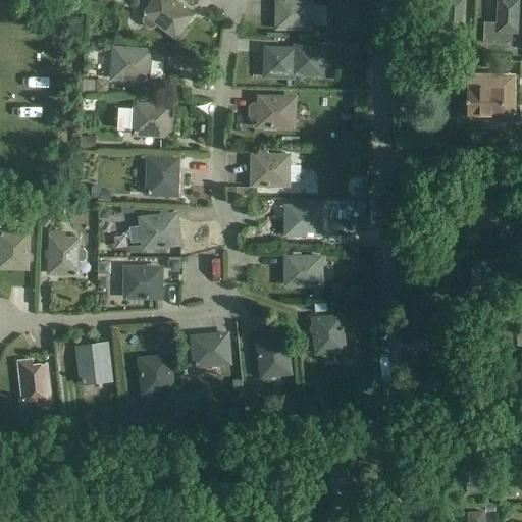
[(151,2),(142,14),(145,15),(142,18),(143,23),(150,29),(154,29),(157,24),(166,32),(169,28),(179,35),(193,15),(171,0),(162,0),(157,7),(151,2)]
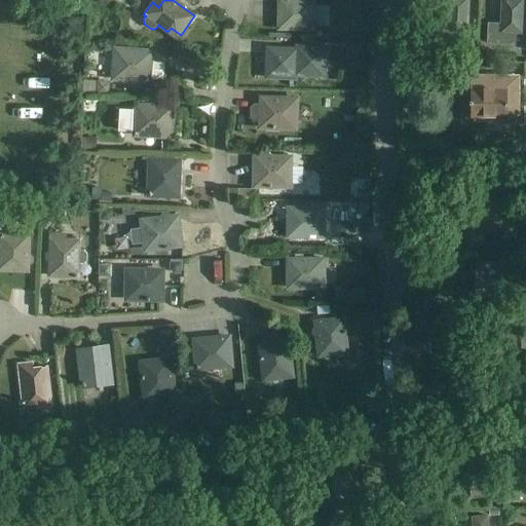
[(277,0),(277,30),(314,30),(314,24),(330,24),(331,4),(314,4),(314,0),(277,0)]
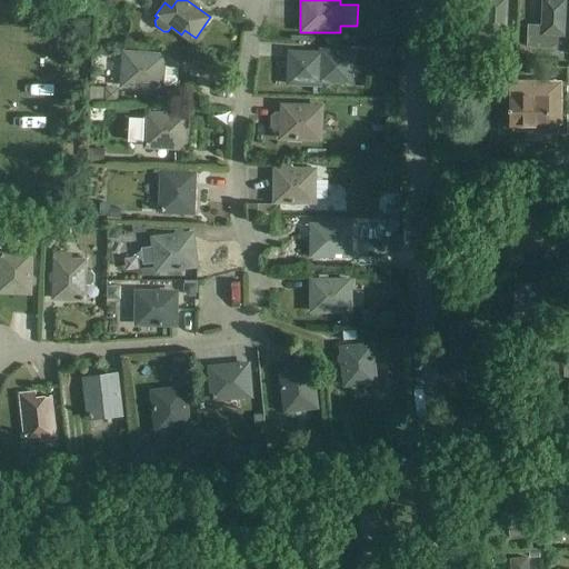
[(507,35),(507,0),(483,0),(483,23),(469,22),(469,46),(499,47),(500,35),(507,35)]
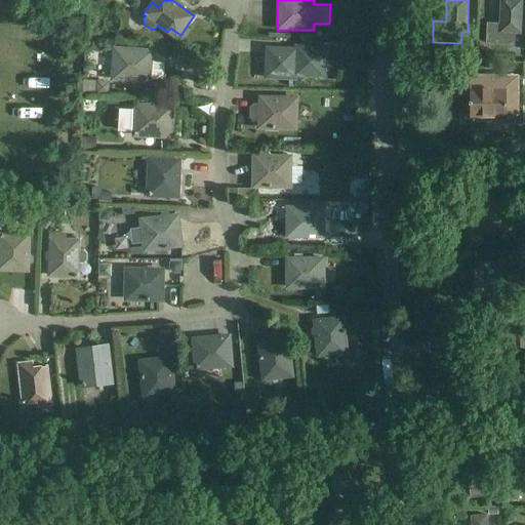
[(499,0),(499,24),(486,23),(486,44),(515,45),(515,34),(521,35),(521,0),(499,0)]
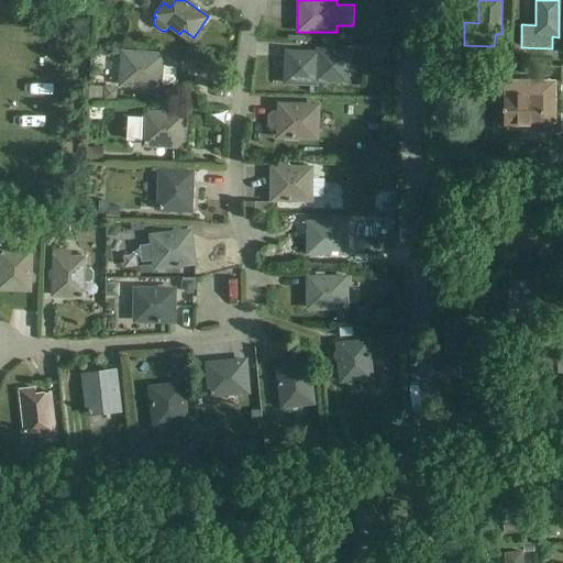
[(286,51),(284,83),(316,85),(317,81),(348,83),(349,51),(317,50),(317,53),(286,51)]
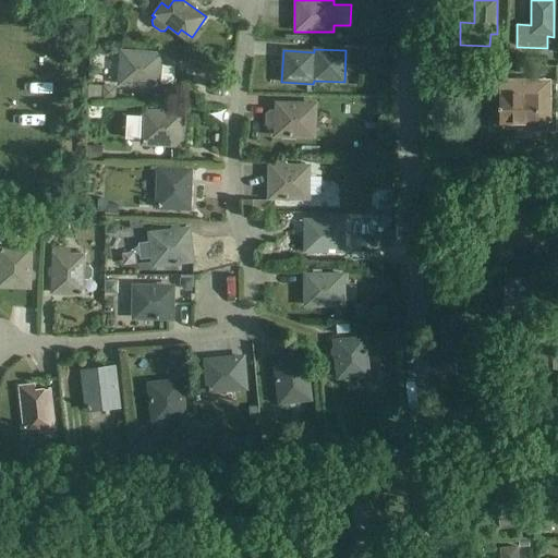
[(121,51),(119,84),(158,86),(160,55),(121,51)]
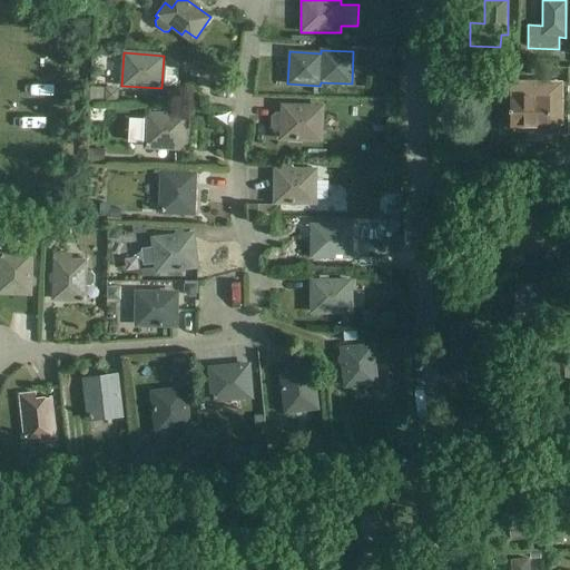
[(510,81),(510,131),(511,131),(532,130),(547,130),(547,136),(568,136),(568,82),(562,82),(562,80),(510,81)]
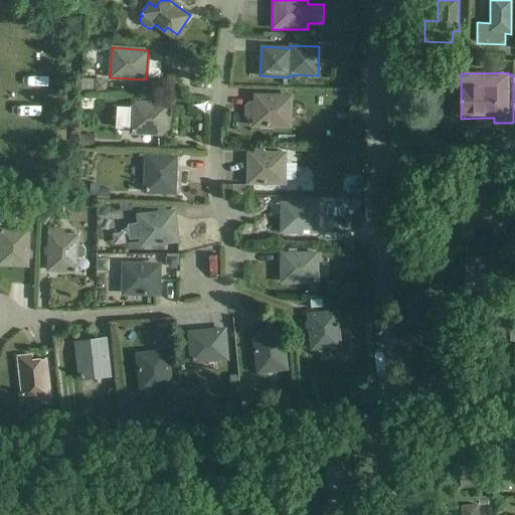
[(150,75),(150,94),(163,94),(163,75),(150,75)]
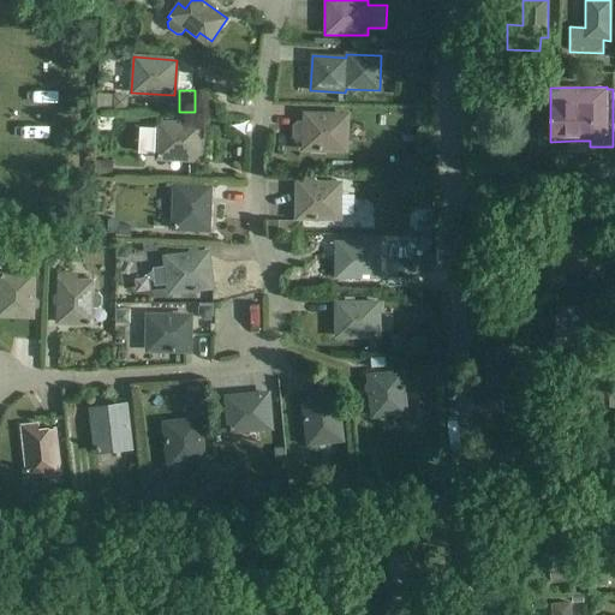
[(106,107),(129,108),(129,94),(106,94),(106,107)]
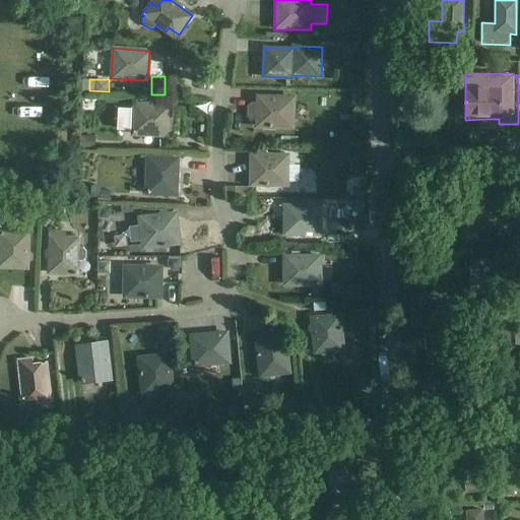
[(248,105),(248,115),(251,119),(256,119),(256,127),(293,128),(294,98),(257,95),(257,101),(252,101),(248,105)]
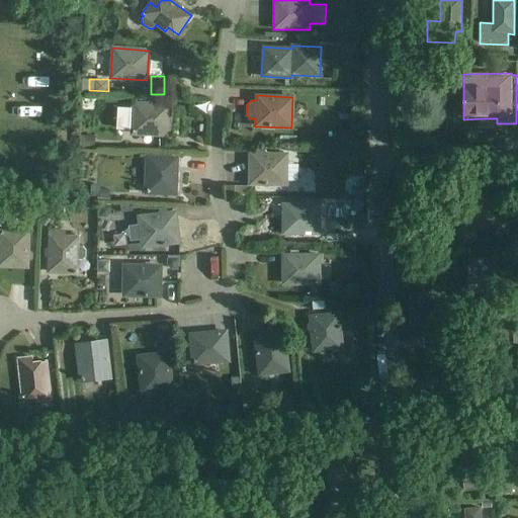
[(133,103),(132,134),(168,135),(170,105),(133,103)]
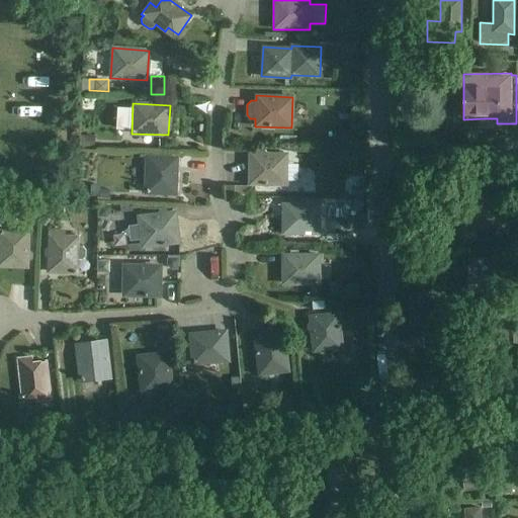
[(250,153),(249,184),(287,184),(287,153),(250,153)]
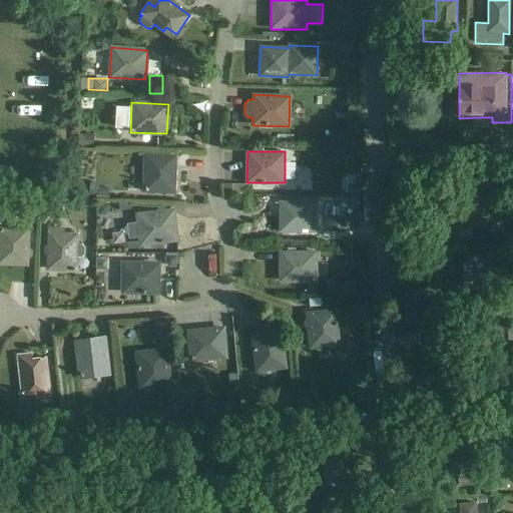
[(145,154),(143,190),(173,192),(175,155),(145,154)]
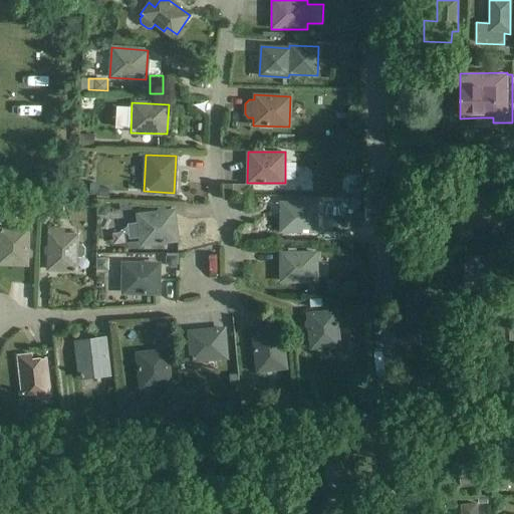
[(239,184),(230,184),(230,193),(239,193),(239,184)]
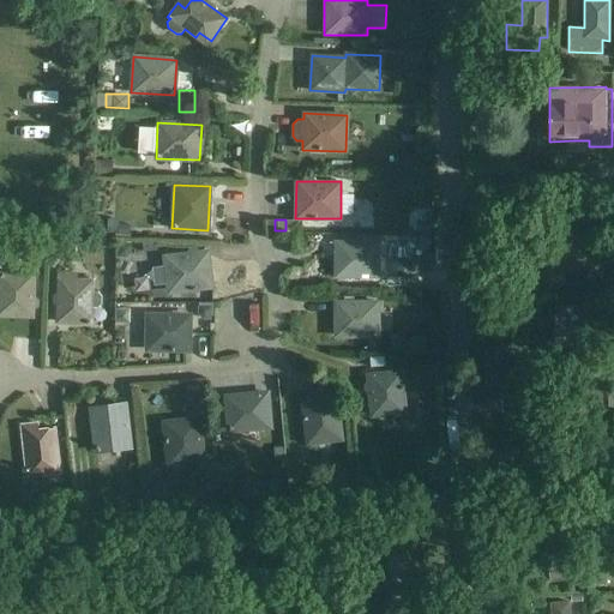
[(120,223),(119,233),(131,233),(132,223),(120,223)]
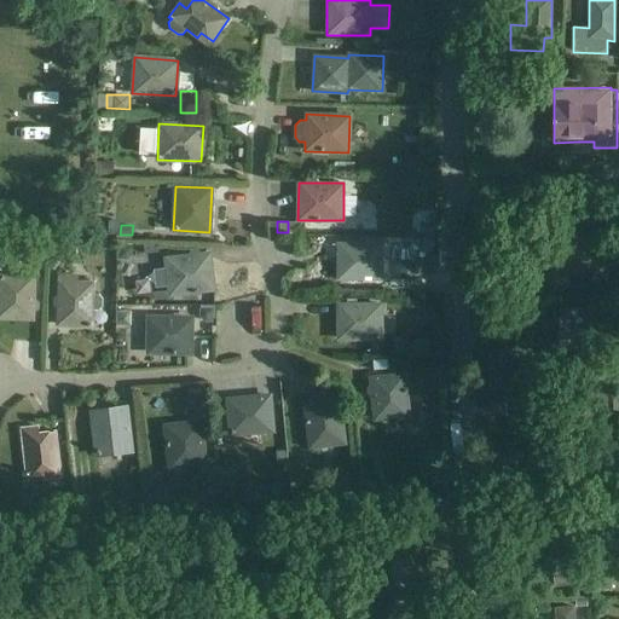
[(46,233),(32,233),(32,248),(46,249),(46,233)]
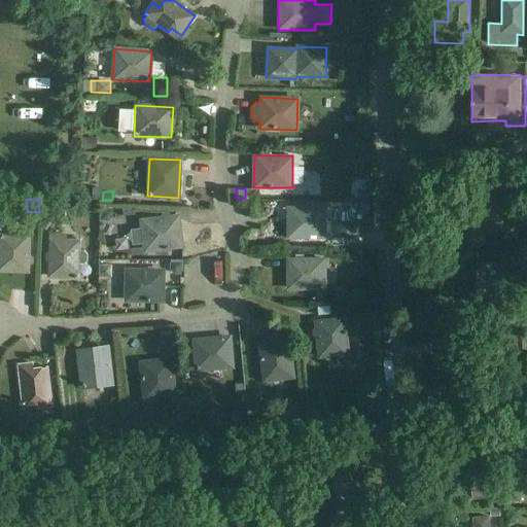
[(475,200),(475,230),(518,231),(518,216),(508,216),(510,200),(475,200)]
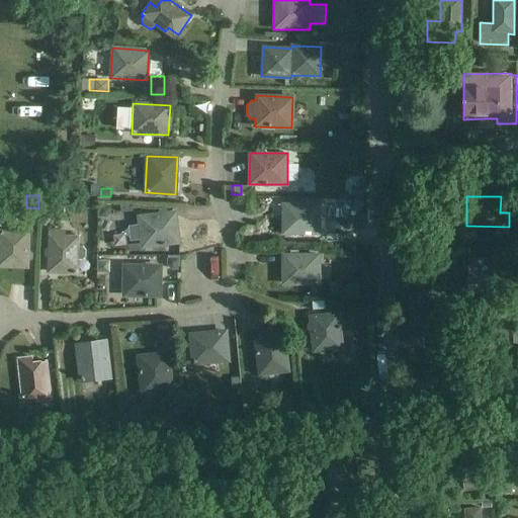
[(354,198),(354,210),(364,210),(364,198),(354,198)]
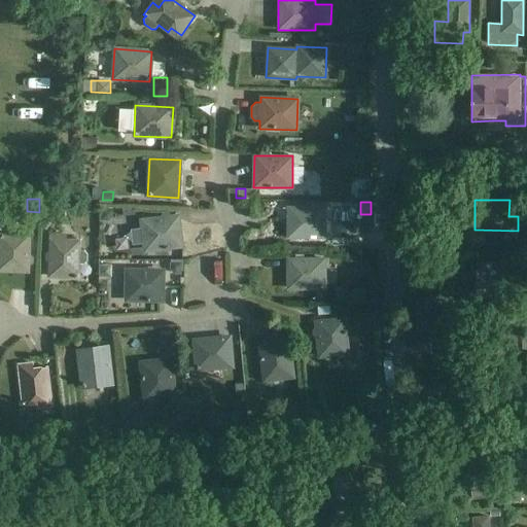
[(287,221),(287,238),(325,238),(325,222),(330,222),(330,207),(295,207),(295,222),(287,221)]
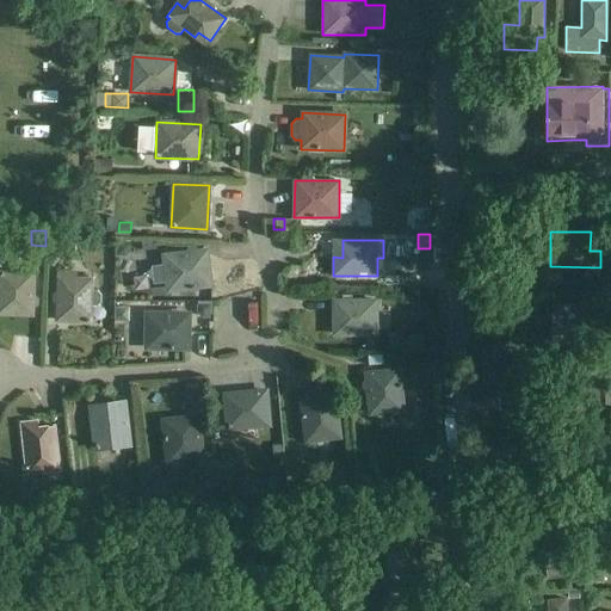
[(131,250),(131,242),(118,242),(118,255),(125,255),(131,250)]
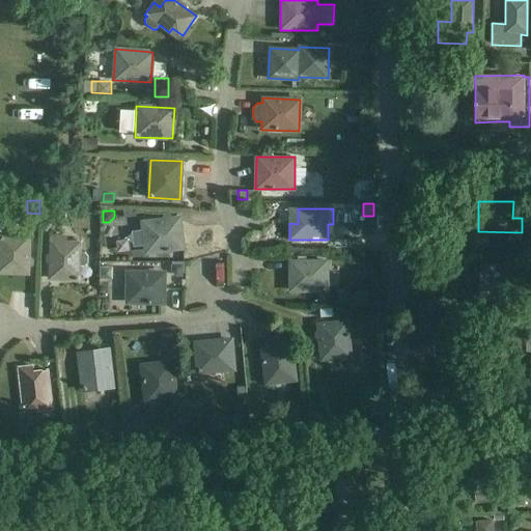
[(142,229),(134,230),(135,246),(144,245),(145,253),(183,249),(179,218),(142,222),(142,229)]
